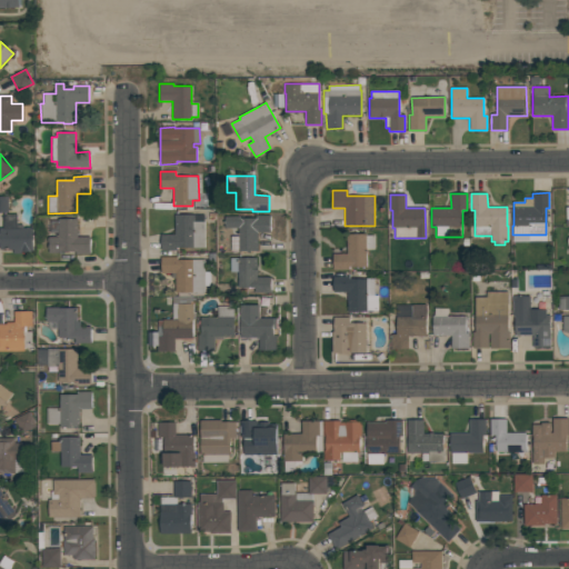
[(32,251),(13,252),(13,250),(0,250),(0,228),(3,228),(3,215),(17,215),(18,225),(23,225),(23,228),(32,228),(32,251)]
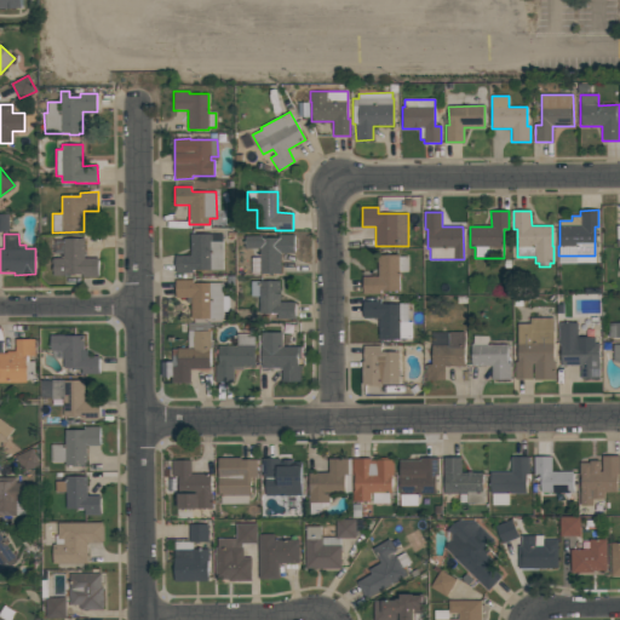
[(176,256),(190,256),(190,234),(211,234),(212,234),(223,234),(223,270),(211,270),(193,270),(193,273),(176,273),(176,256)]
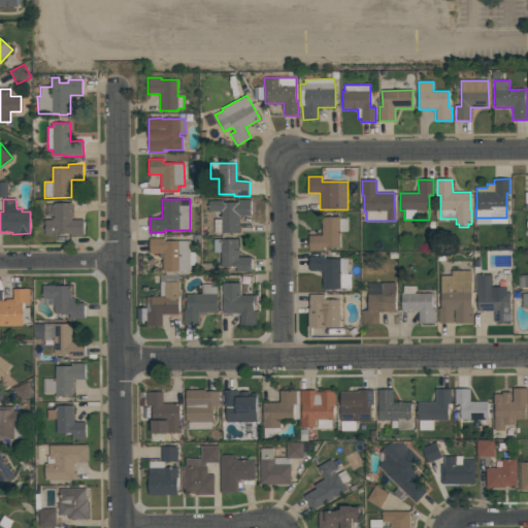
[(239,233),(213,233),(213,219),(221,219),(221,211),(208,211),(208,201),(222,201),(222,202),(237,202),(237,200),(251,200),(251,216),(239,216),(239,233)]
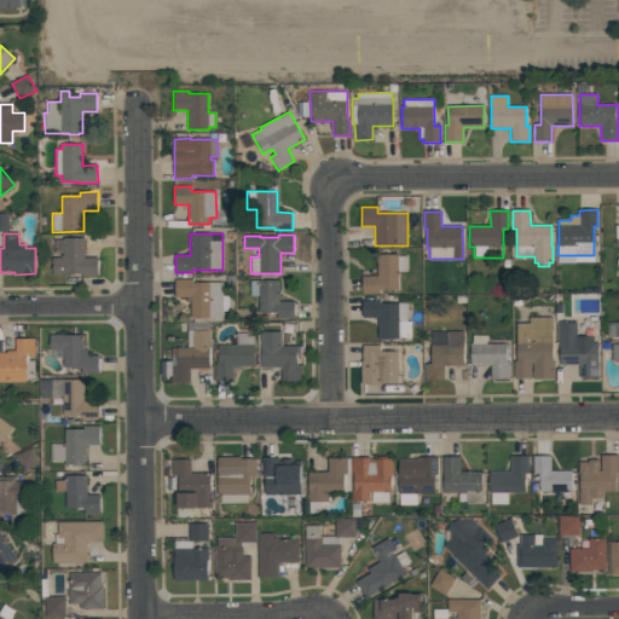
[(98,277),(82,277),(82,273),(64,273),(64,276),(53,276),(53,258),(64,258),(64,254),(55,254),(55,241),(63,241),(63,238),(85,238),(85,258),(98,258),(98,277)]
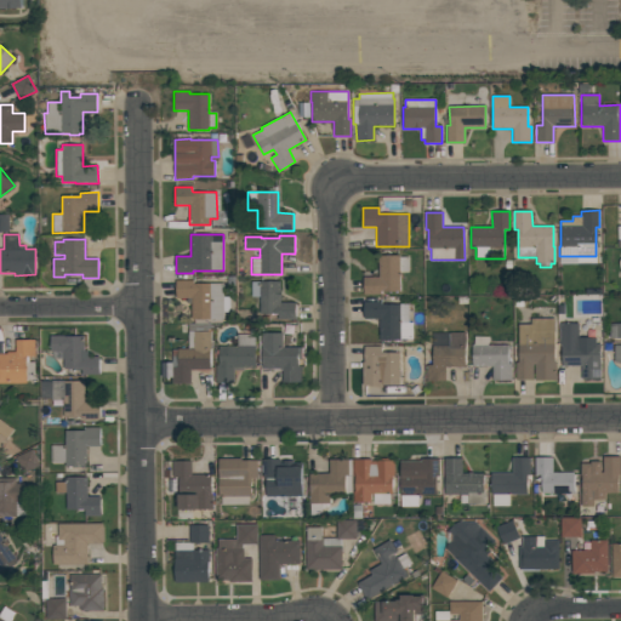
[(400,291),(381,291),(381,295),(364,295),(364,277),(379,277),(379,255),(400,255),(400,257),(409,257),(409,273),(399,273),(400,291)]
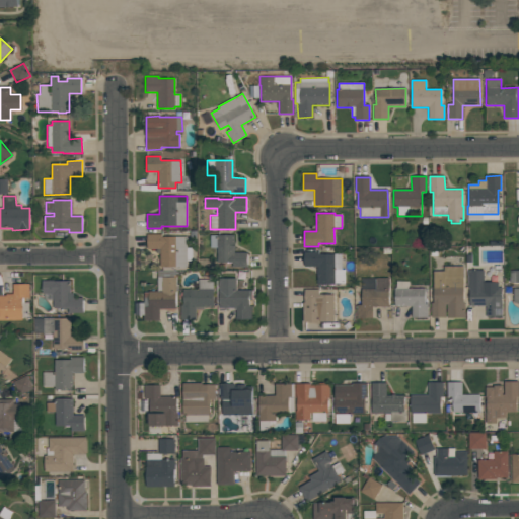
[(147,249),(147,235),(161,234),(161,237),(187,237),(187,267),(160,267),(160,249),(147,249)]
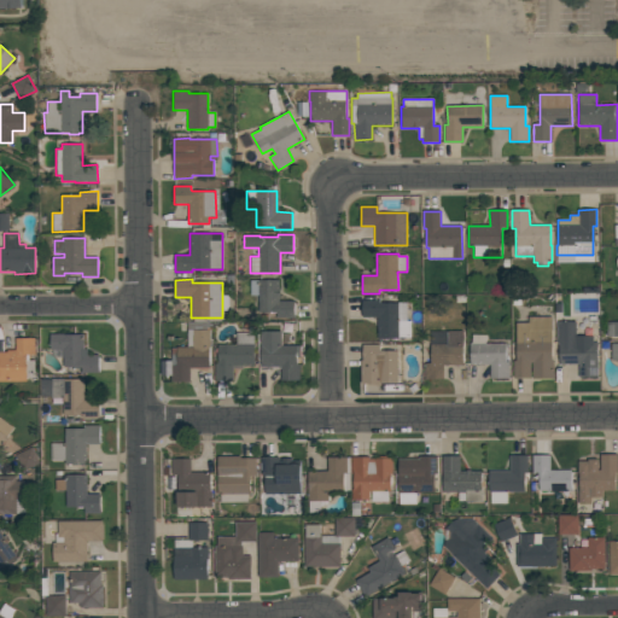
[(250,280),(279,280),(279,302),(293,301),(295,318),(277,318),(277,313),(258,313),(258,296),(250,296),(250,280)]
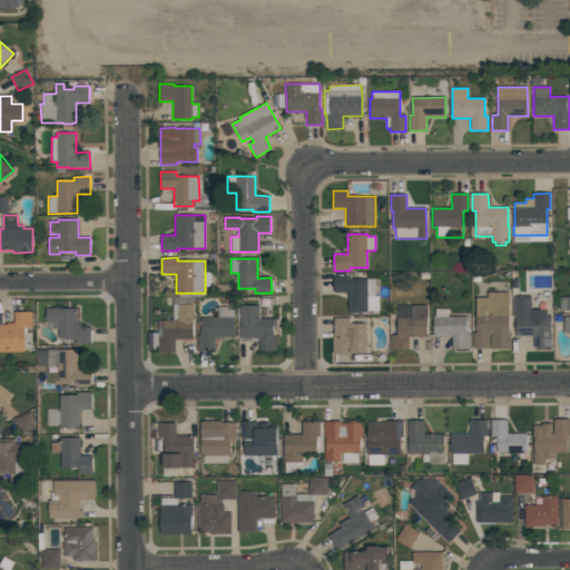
[(349,293),(334,293),(334,277),(351,277),(351,279),(375,278),(375,296),(379,296),(379,312),(349,312),(349,293)]
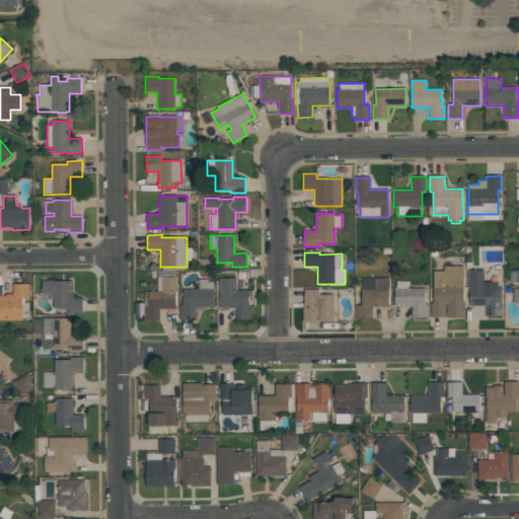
[(431,317),(431,303),(433,303),(433,271),(443,271),(443,267),(463,266),(463,302),(464,302),(464,317),(447,317),(447,305),(445,305),(446,317),(431,317)]
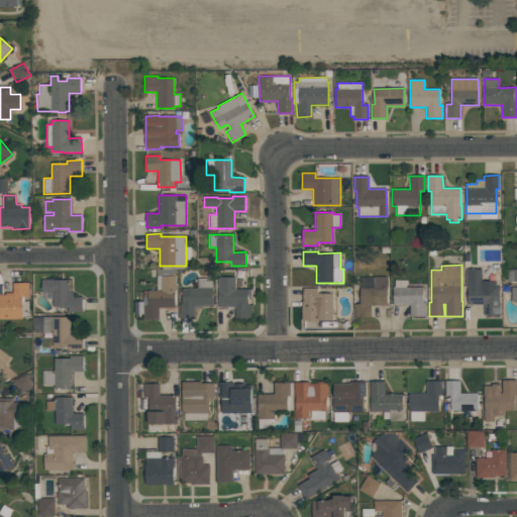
[(468,305),(468,288),(467,287),(467,269),(482,269),(482,282),(496,282),(496,287),(500,287),(500,315),(485,315),(484,304),(468,305)]
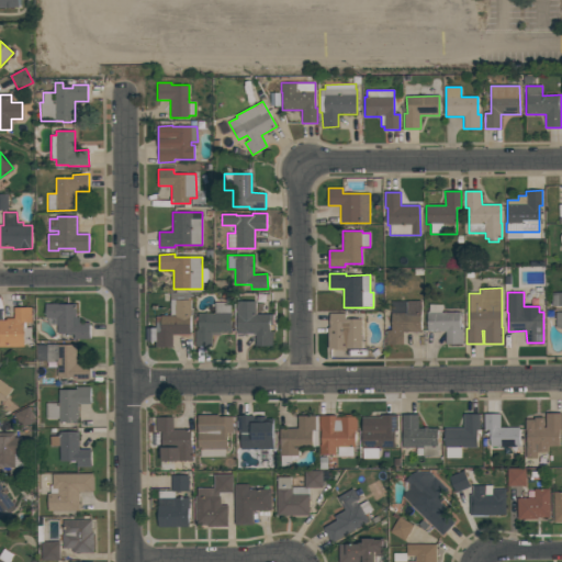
[(190,335),(172,335),(172,346),(156,346),(156,316),(160,316),(160,315),(170,315),(170,293),(190,293),(190,335)]
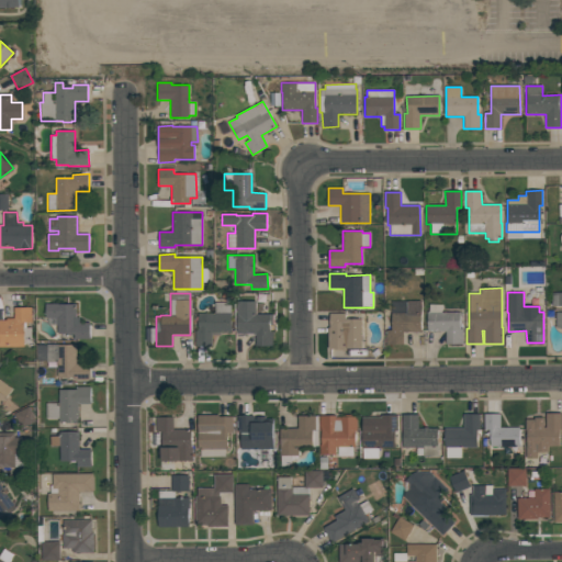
[(561,306),(552,306),(552,293),(561,293),(561,306)]
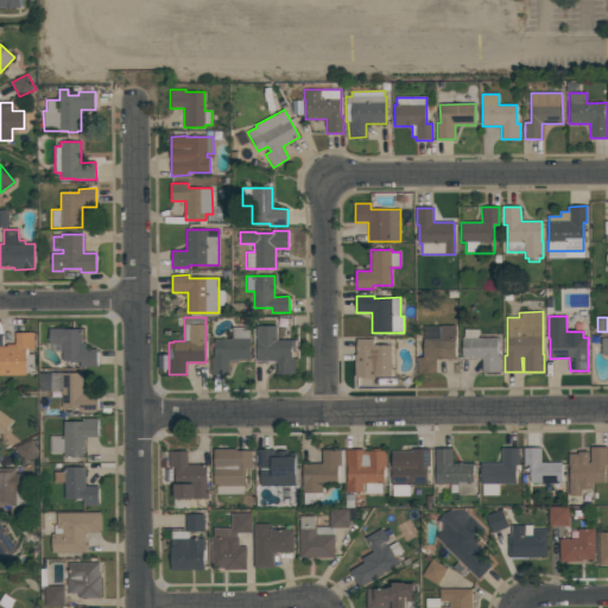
[(455,360),(436,360),(436,373),(418,373),(417,358),(424,358),(424,325),(455,325),(455,360)]
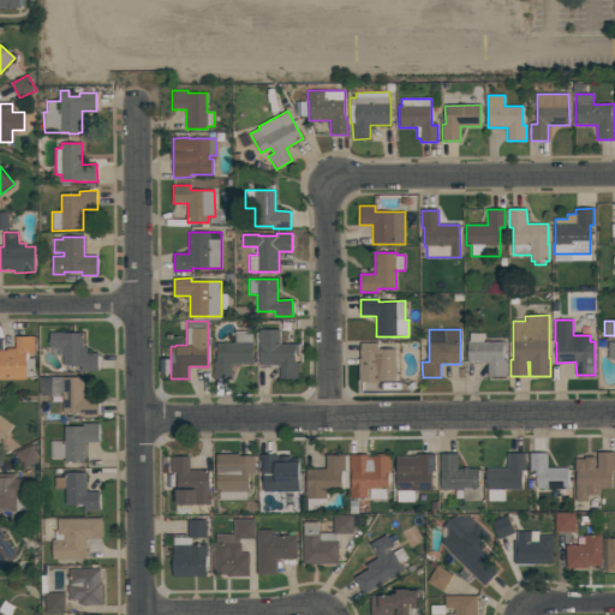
[(260,365),(260,330),(280,330),(280,345),(299,345),(299,356),(296,356),(296,363),(298,363),(298,380),(280,380),(280,365),(260,365)]
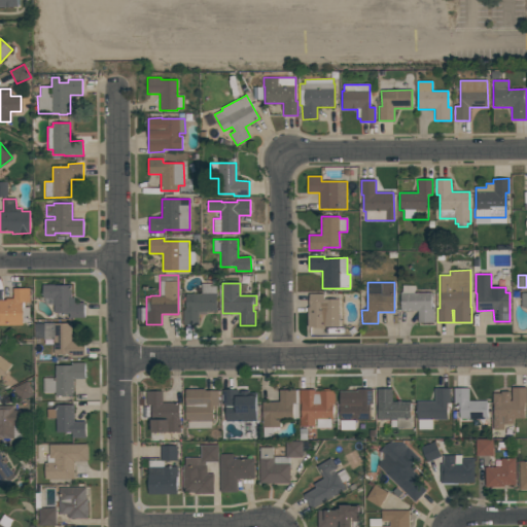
[(72,285),(72,297),(75,297),(75,303),(84,303),(84,318),(70,318),(70,313),(55,313),(55,299),(42,299),(42,284),(55,284),(55,285),(72,285)]
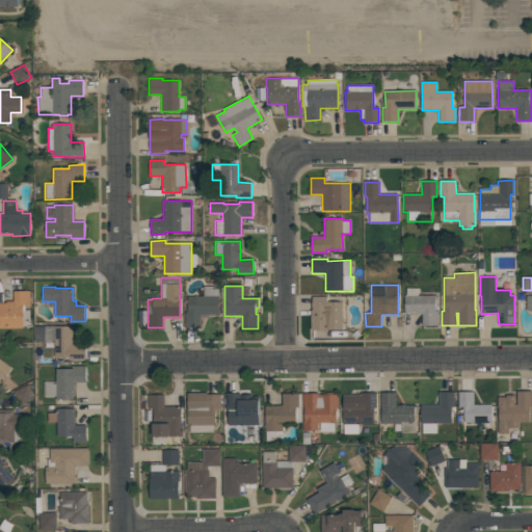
[(185,313),(187,313),(187,296),(204,296),(204,287),(218,287),(218,315),(201,315),(201,328),(185,328),(185,313)]
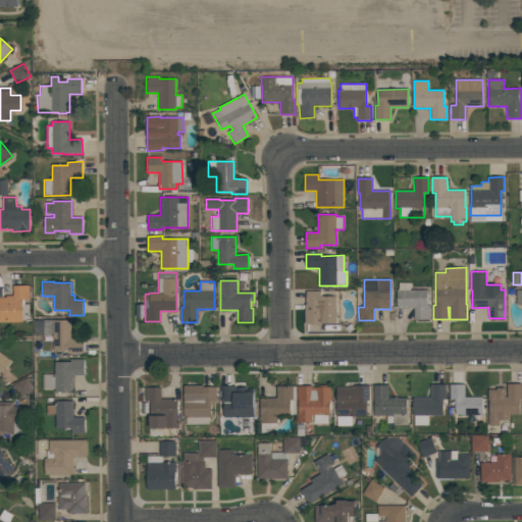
[(397,308),(397,291),(399,291),(399,282),(411,282),(411,290),(427,290),(427,306),(430,306),(430,319),(414,319),(414,308),(397,308)]
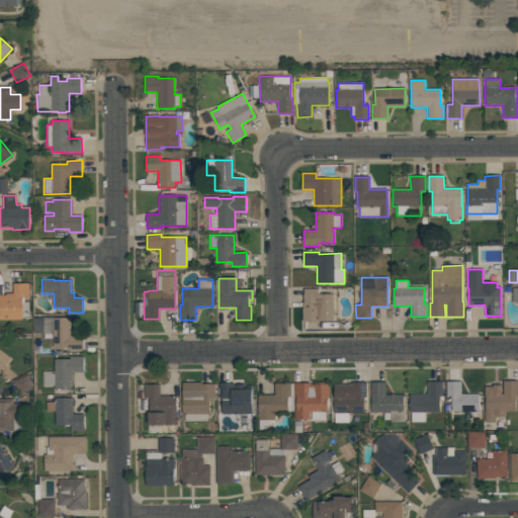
[(28,317),(22,317),(22,320),(0,320),(0,295),(5,295),(5,293),(13,293),(13,283),(28,283),(28,297),(24,297),(24,301),(28,301),(28,317)]
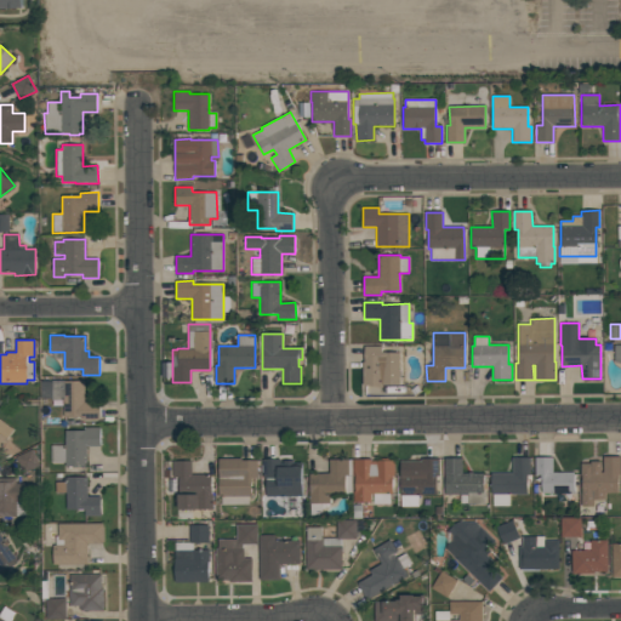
[(363,386),(363,363),(364,363),(364,347),(382,347),(382,352),(400,352),(400,386),(363,386)]
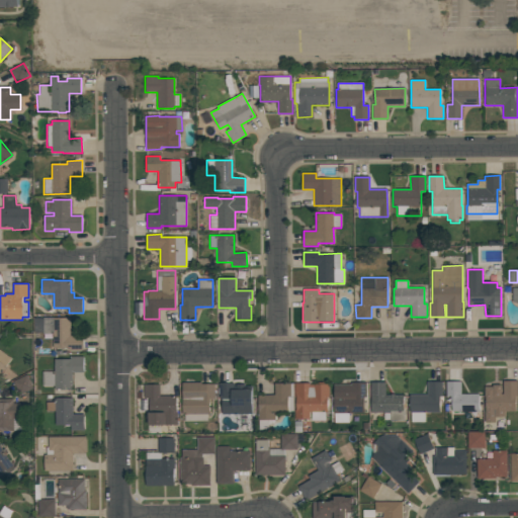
[(70,318),(71,336),(83,336),(83,350),(69,350),(69,348),(54,348),(54,334),(44,334),(44,332),(34,332),(34,318),(70,318)]
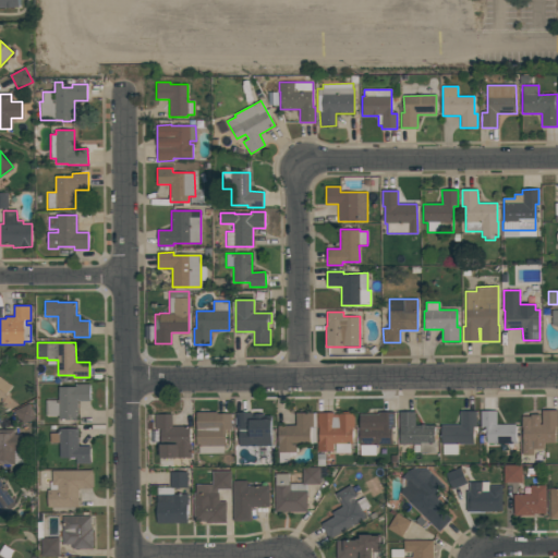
[(0,376),(13,386),(0,403),(0,376)]
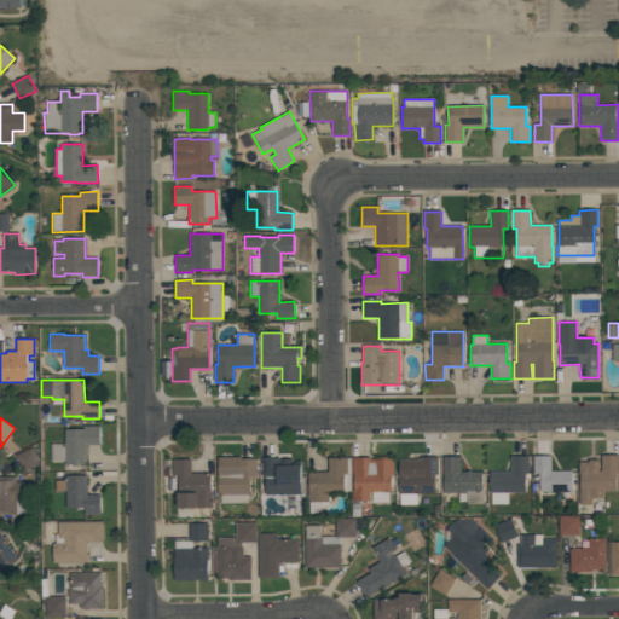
[(86,466),(65,466),(65,462),(51,462),(51,445),(65,444),(65,429),(82,429),(82,426),(99,426),(100,445),(86,445),(86,466)]
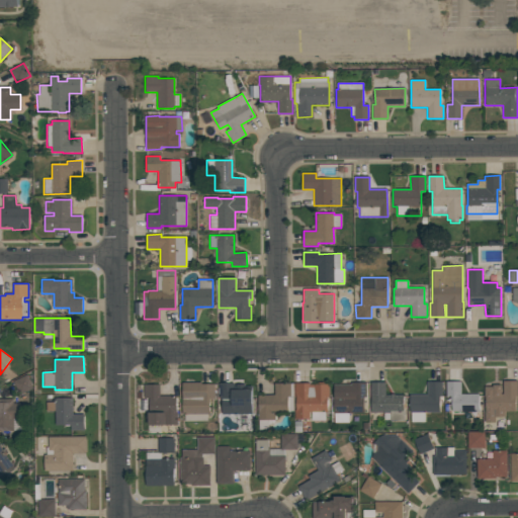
[(13,380),(27,374),(34,387),(20,395),(13,380)]
